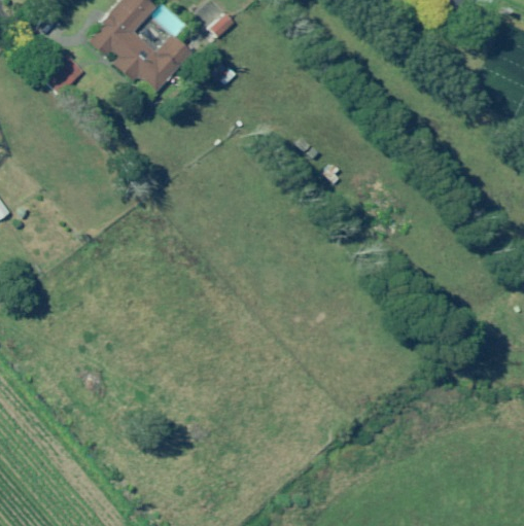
[(133,32),(156,7),(148,0),(120,0),(108,12),(101,21),(104,24),(93,35),(88,40),(105,57),(109,51),(116,59),(112,63),(132,82),(137,77),(153,93),(170,75),(175,70),(190,54),(177,41),(172,35),(155,53),(133,32)]
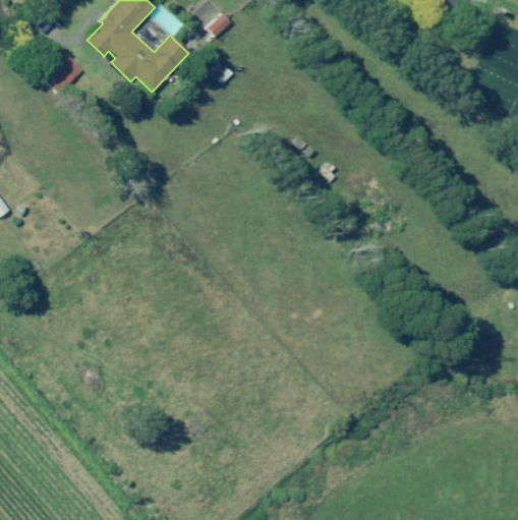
[(425,0),(451,12),(456,0),(425,0)]
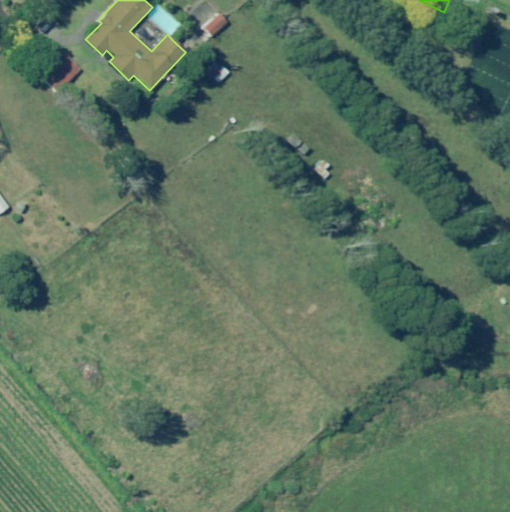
[(211,36),(227,22),(219,13),(203,28),(211,36)]
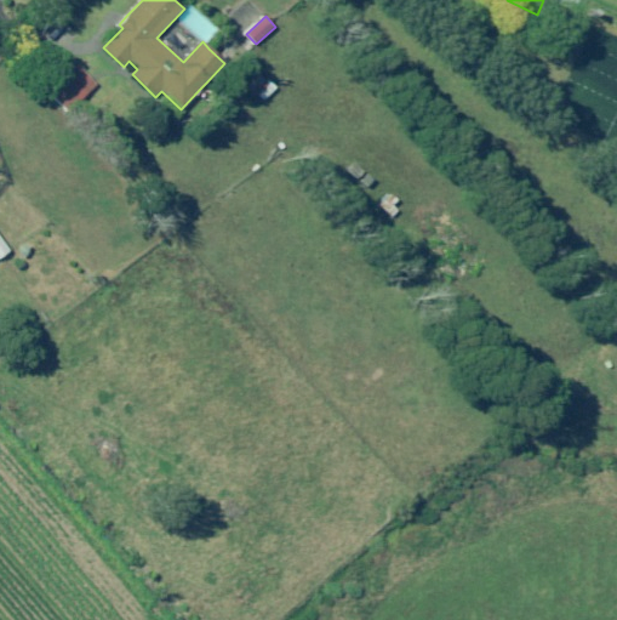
[(98,83),(76,60),(72,56),(53,74),(43,84),(69,112),(98,83)]
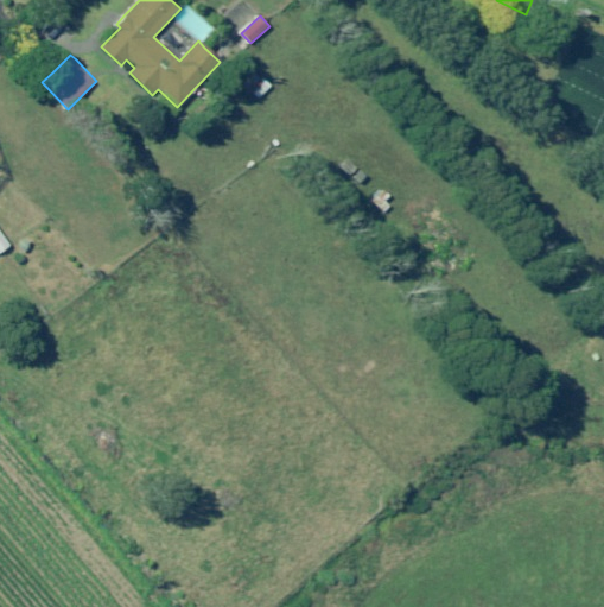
[(272,86),(264,77),(261,80),(254,74),(245,83),(258,99),(272,86)]
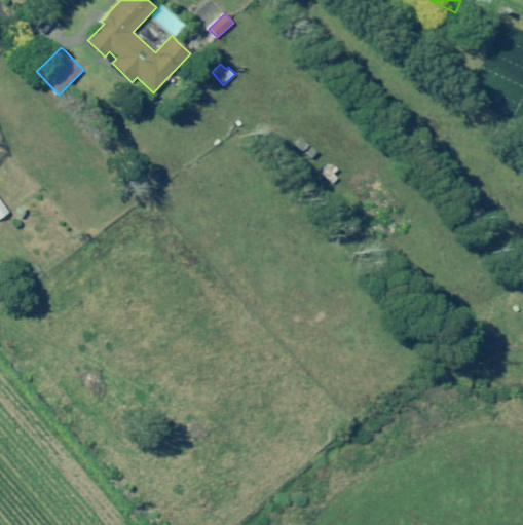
[(181,75),(190,82),(195,76),(186,69),(181,75)]
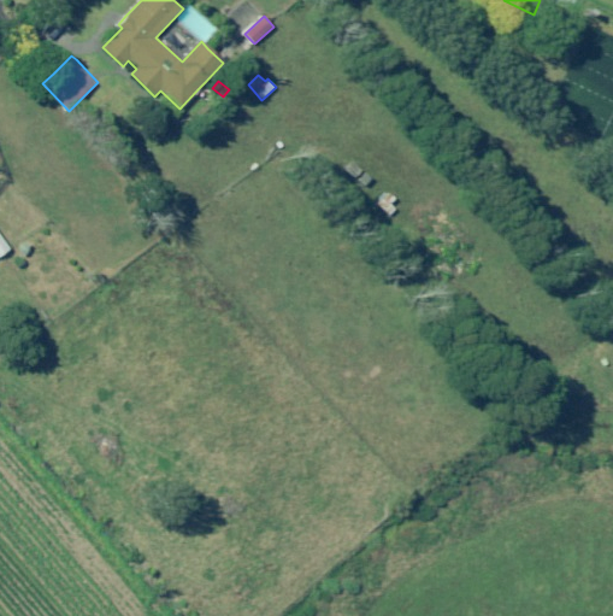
[(177,127),(188,117),(183,112),(172,122),(177,127)]
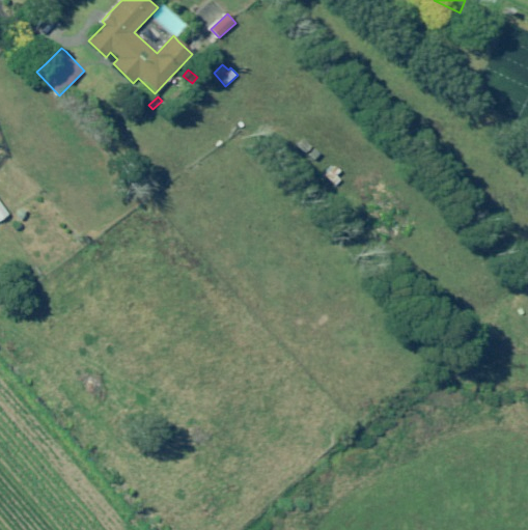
[(142,118),(148,109),(140,104),(134,113),(142,118)]
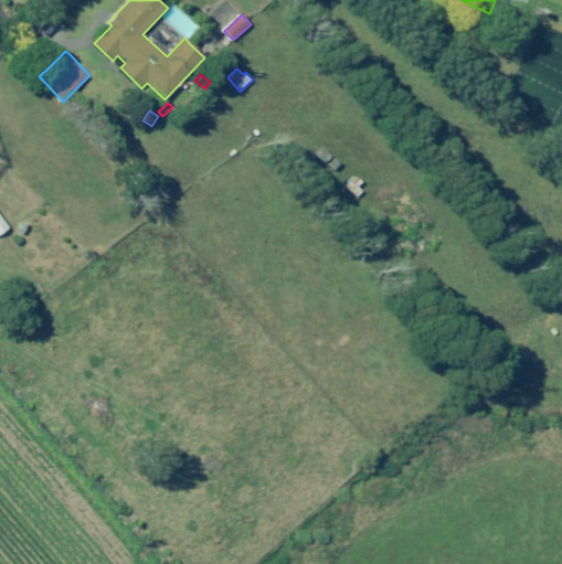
[(85,123),(89,128),(94,124),(89,119),(85,123)]
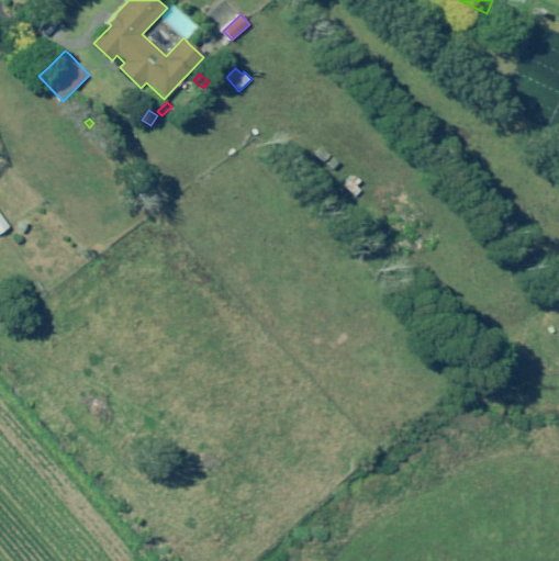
[(107,148),(112,144),(108,139),(102,144),(107,148)]
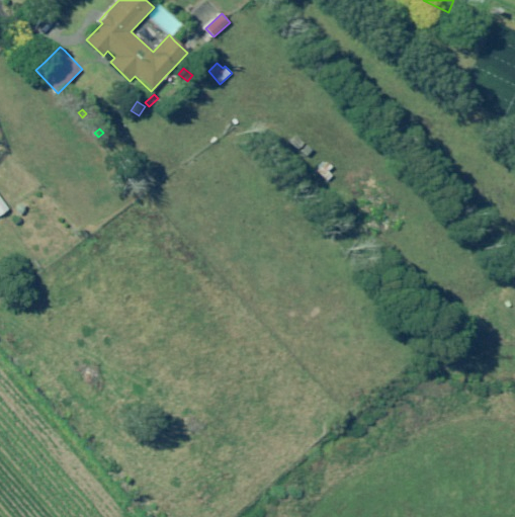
[(291,142),(298,149),(305,144),(297,136),(291,142)]
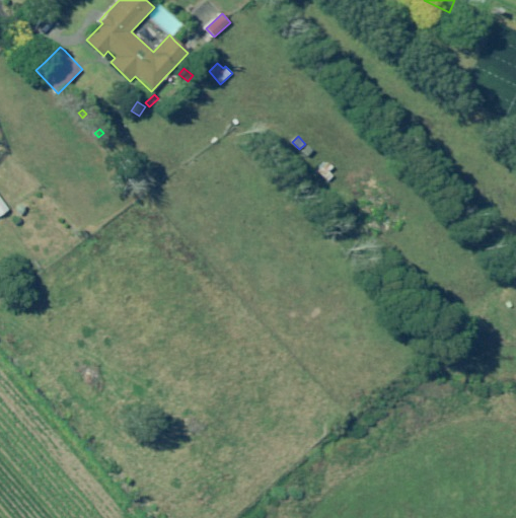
[(308,156),(313,150),(309,146),(303,152),(308,156)]
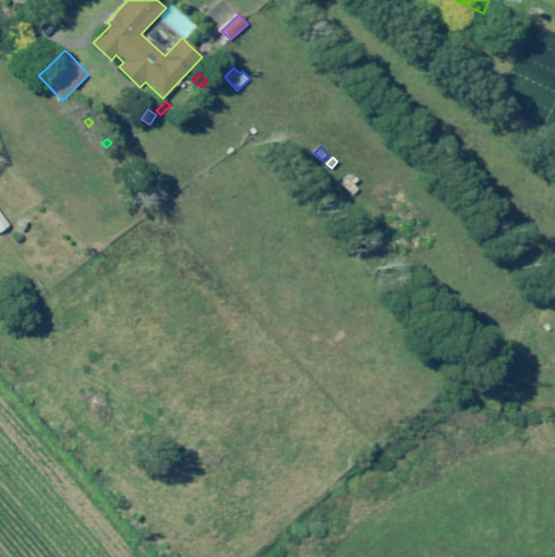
[(353,174),(344,185),(354,194),(363,183),(353,174)]
